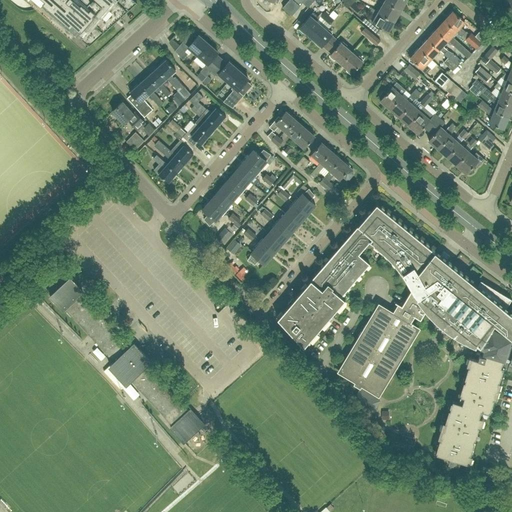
[(37,0),(89,45),(137,2),(134,0),(37,0)]
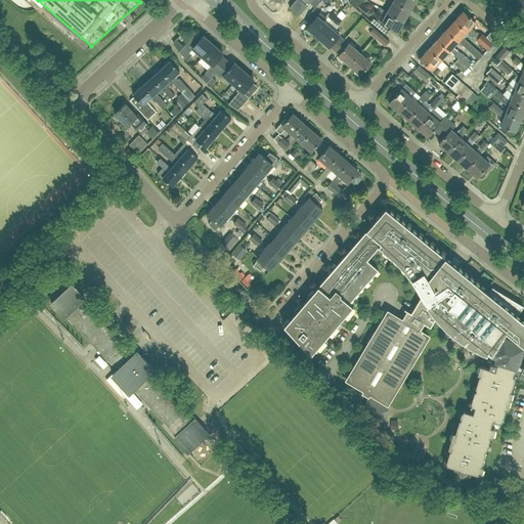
[(295,0),(289,7),(298,15),(309,3),(315,7),(320,0),(295,0)]
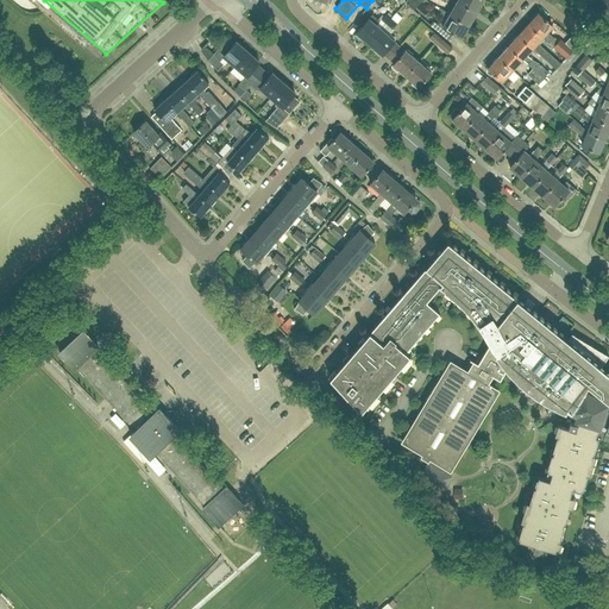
[(458,0),(458,1),(476,12),(482,0),(458,0)]
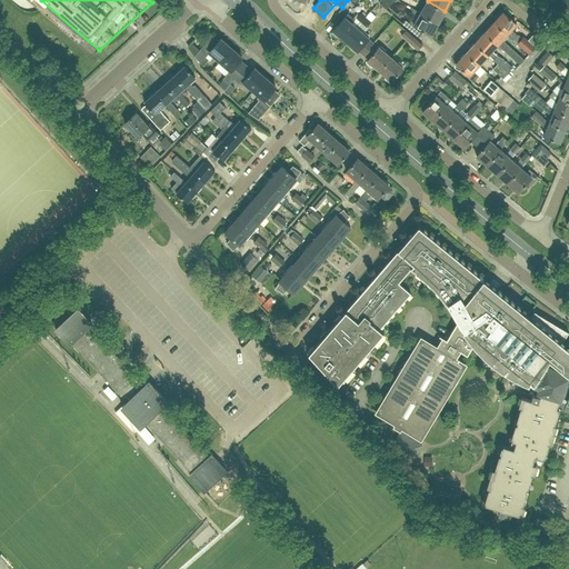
[(428,1),(421,13),(438,23),(445,11),(428,1)]
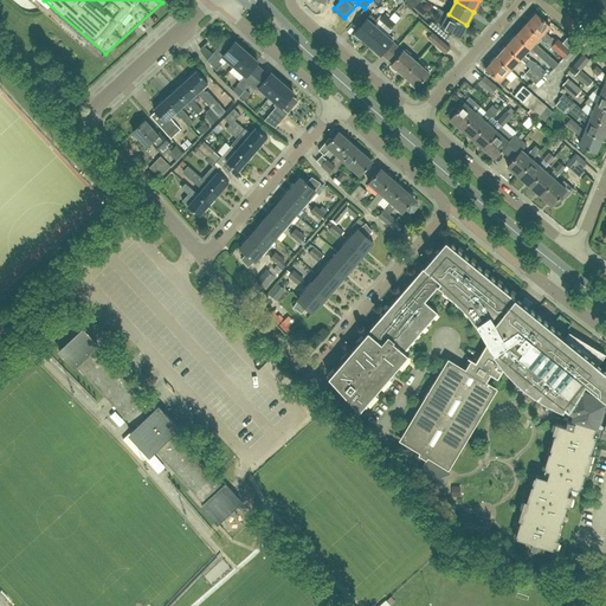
[(459,38),(466,25),(449,14),(447,14),(439,10),(436,15),(439,17),(436,23),(431,20),(429,25),(445,39),(451,33),(459,38)]
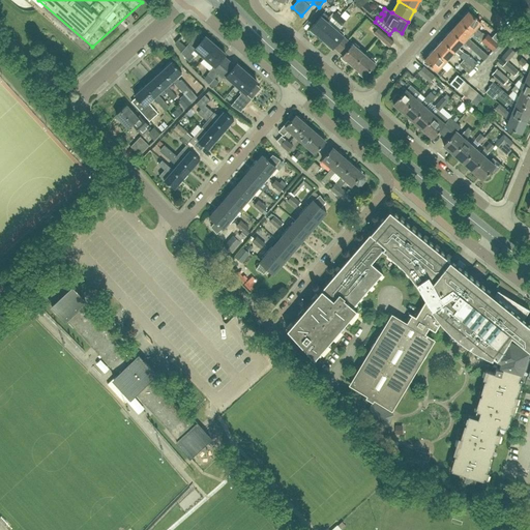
[(311,28),(321,37),(345,11),(345,10),(340,16),(335,12),(330,19),(324,12),(311,28)]
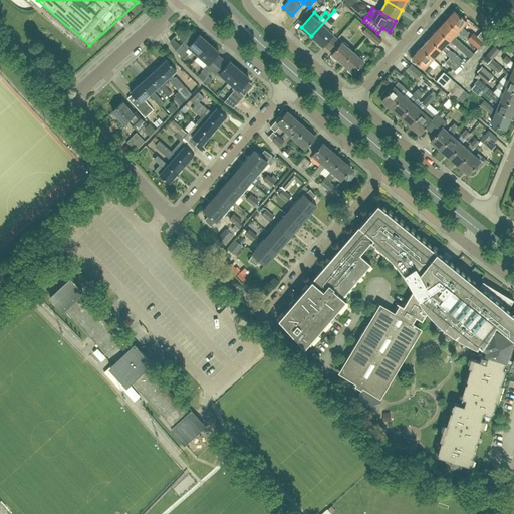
[(328,49),(337,39),(332,35),(333,34),(328,29),(332,25),(331,24),(338,15),(334,11),(311,36),(323,46),(323,45),(328,49)]
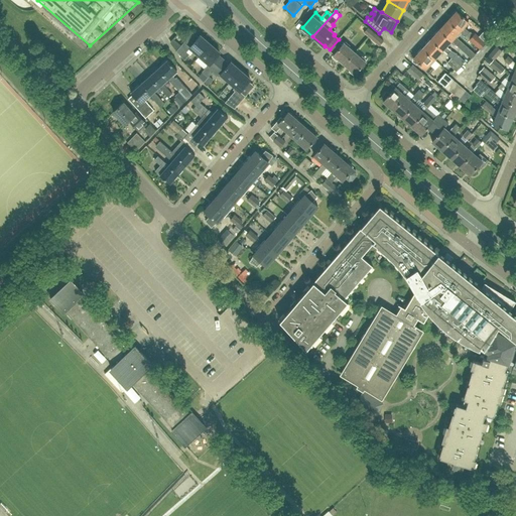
[(447,20),(459,30),(465,36),(469,31),(463,26),(468,21),(457,11),(447,20)]
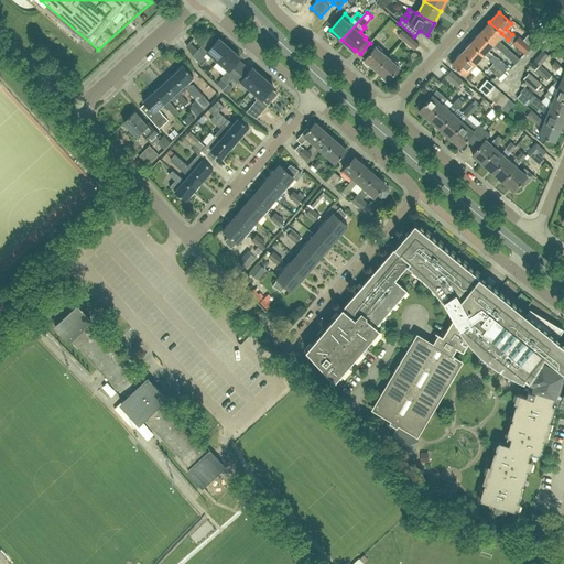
[(440,21),(451,29),(455,23),(444,15),(440,21)]
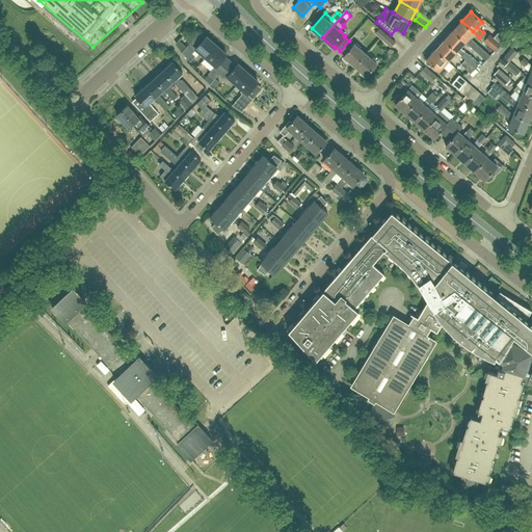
[(473,31),(461,21),(453,30),(464,42),(464,41),(485,59),(489,55),(469,36),(473,31)]
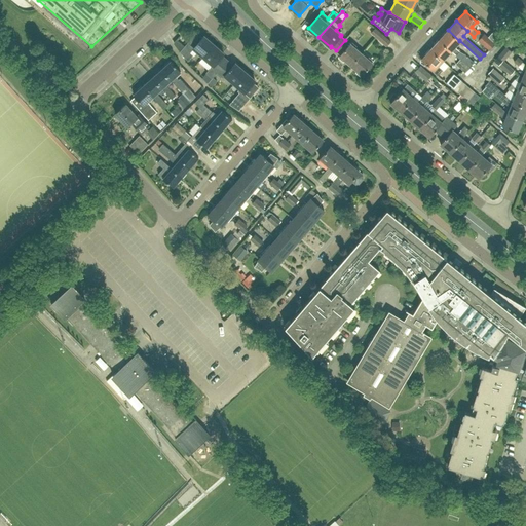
[(390,41),(375,28),(371,33),(386,46),(390,41)]
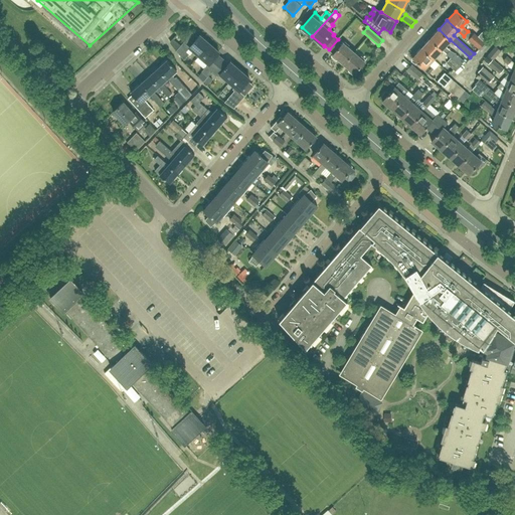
[(439,29),(430,38),(447,53),(450,49),(445,45),(450,40),(439,29)]
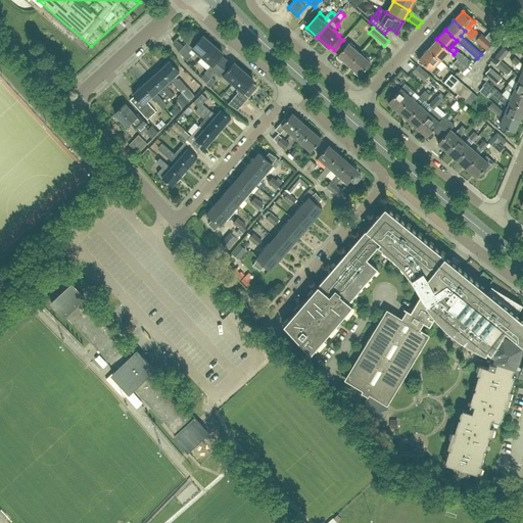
[(201,55),(211,44),(202,36),(198,40),(193,34),(178,51),(186,59),(191,54),(189,52),(192,48),(201,55)]
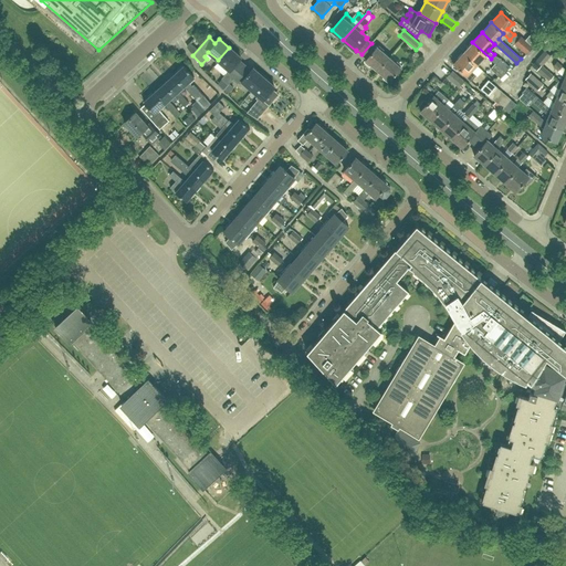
[(523,37),(516,44),(528,54),(535,46),(523,37)]
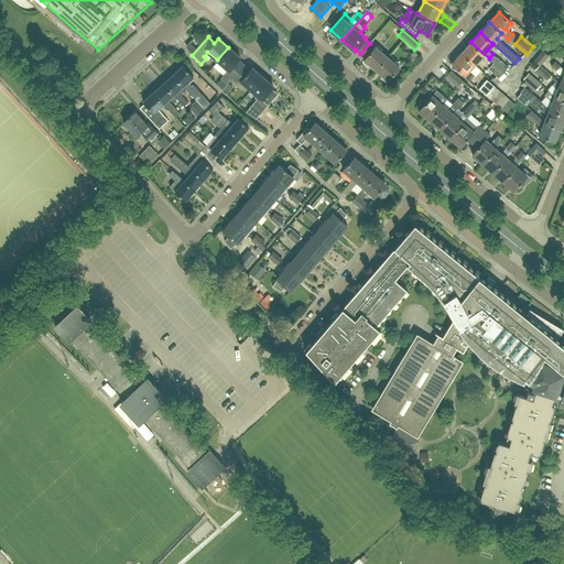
[(470,42),(462,53),(474,64),(483,54),(488,58),(489,58),(470,42)]
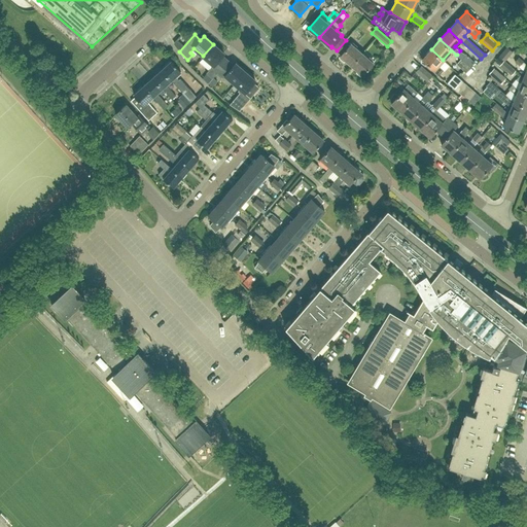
[(346,40),(337,50),(341,55),(340,56),(351,65),(361,53),(350,42),(350,43),(346,40)]
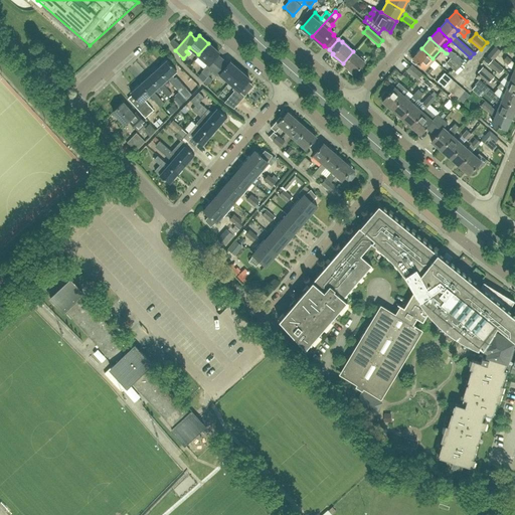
[(208,43),(198,54),(199,55),(195,60),(201,65),(205,60),(207,63),(201,70),(207,76),(220,60),(215,56),(218,51),(208,43)]
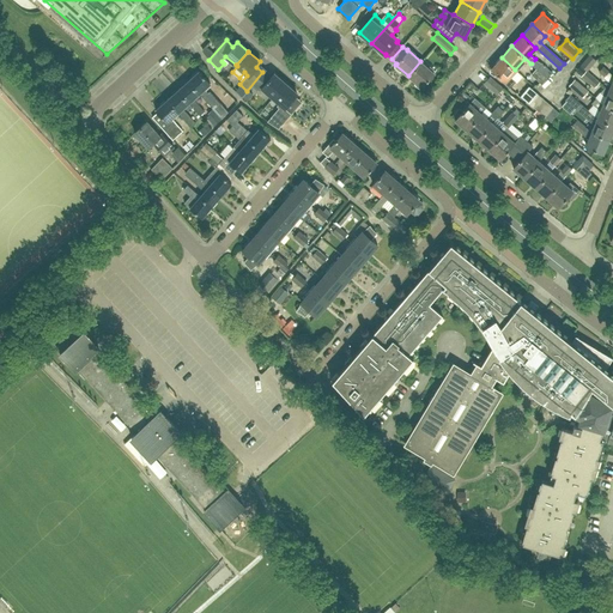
[(509,76),(515,70),(502,58),(491,68),(510,86),(515,82),(509,76)]
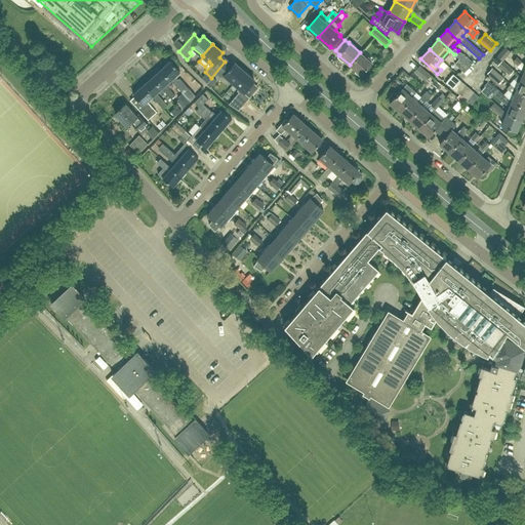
[(360,52),(350,65),(361,74),(371,62),(360,52)]
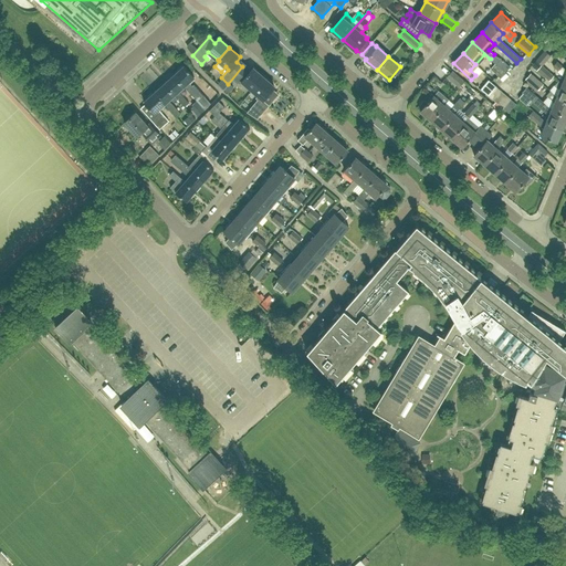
[(495,63),(504,72),(510,66),(500,59),(495,63)]
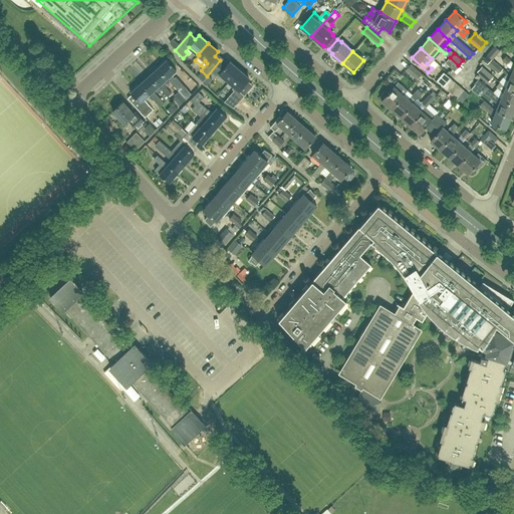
[(510,76),(513,77),(513,63),(505,56),(502,59),(507,64),(507,63),(513,69),(511,76),(509,75),(510,76)]
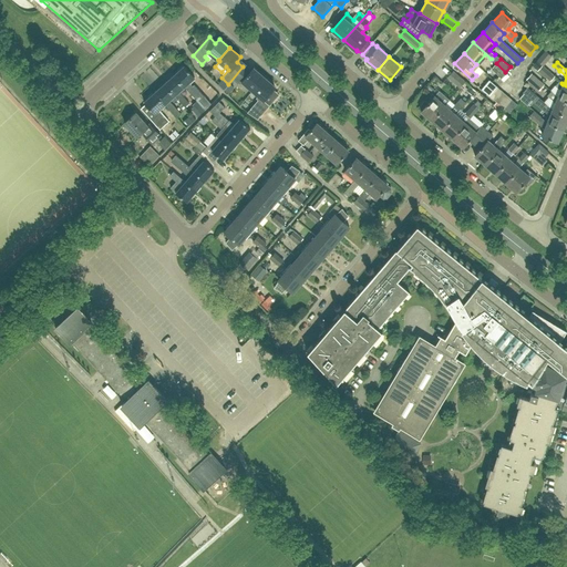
[(505,72),(496,63),(488,72),(496,79),(500,75),(501,76),(505,72)]
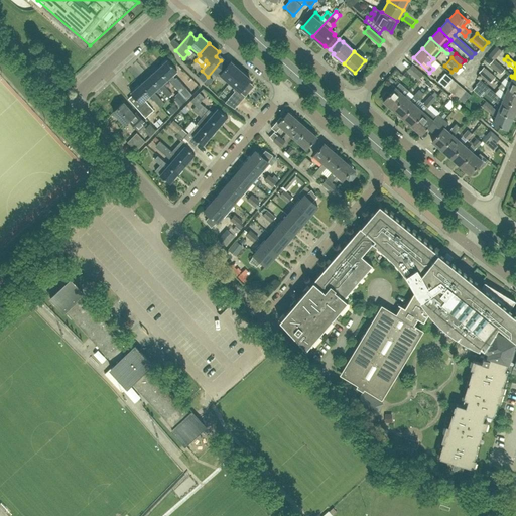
[(493,58),(489,63),(500,73),(504,69),(493,58)]
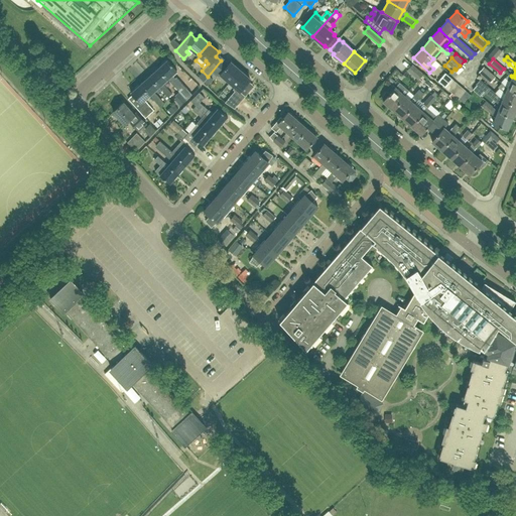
[(167,59),(158,68),(167,78),(187,100),(192,95),(176,78),(175,79),(171,74),(176,70),(167,59)]
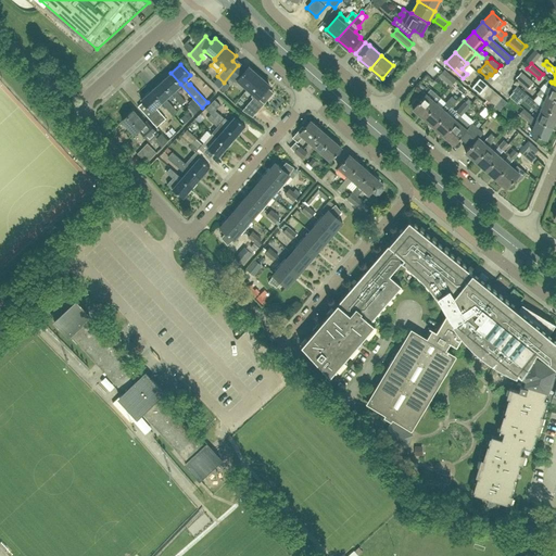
[(238,65),(224,83),(229,76),(235,81),(237,79),(247,88),(258,75),(248,66),(244,71),(238,65)]
